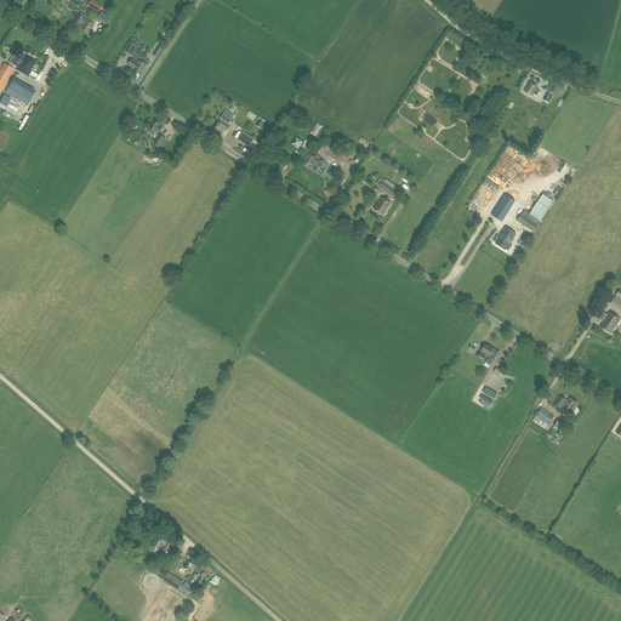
[(91,0),(87,5),(97,12),(102,5),(93,0),(91,0)]
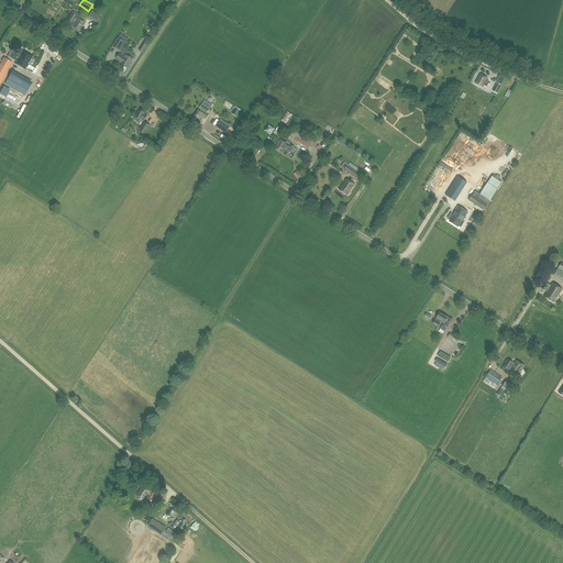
[(96,12),(91,10),(87,18),(96,22),(100,13),(97,11),(96,12)]
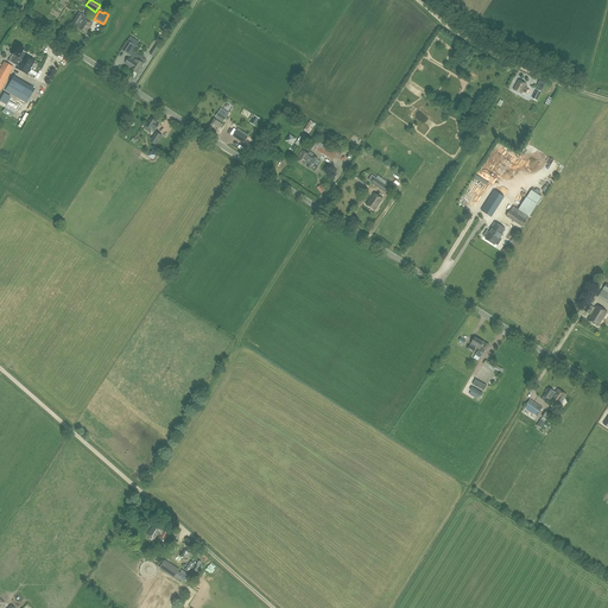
[(92,24),(81,18),(81,17),(76,14),(70,25),(75,27),(76,26),(86,33),(92,24)]
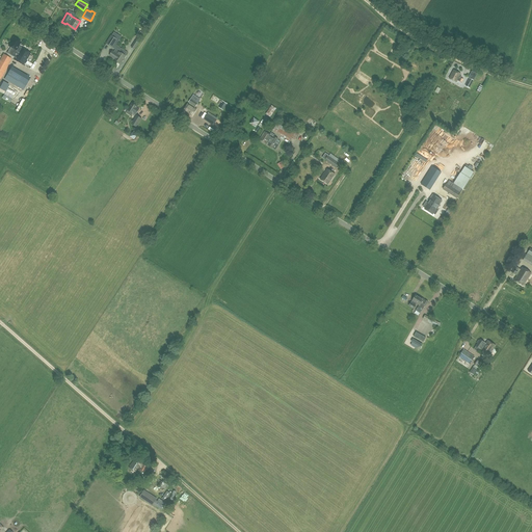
[(111,35),(105,44),(112,48),(117,40),(111,35)]
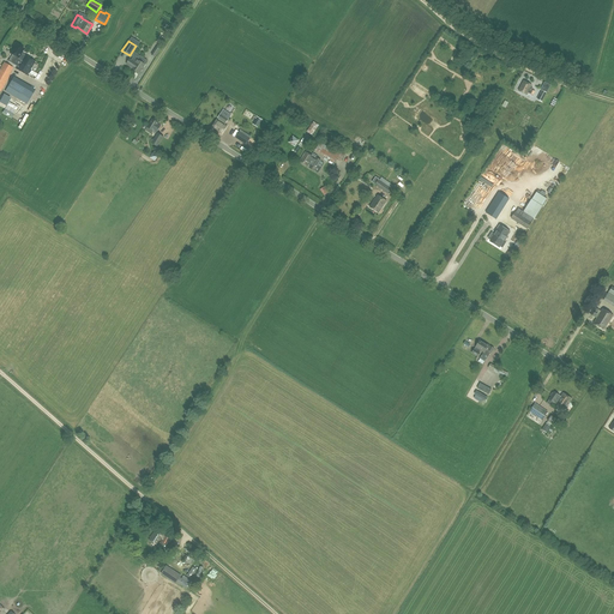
[(156,46),(151,54),(155,56),(161,49),(160,48),(162,46),(158,43),(157,46),(156,46)]
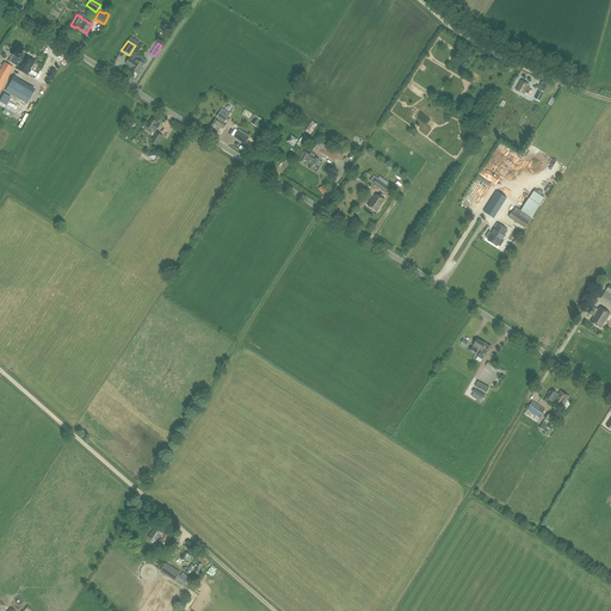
[(16,49),(8,61),(14,65),(18,59),(20,60),(16,68),(26,75),(35,61),(16,49)]
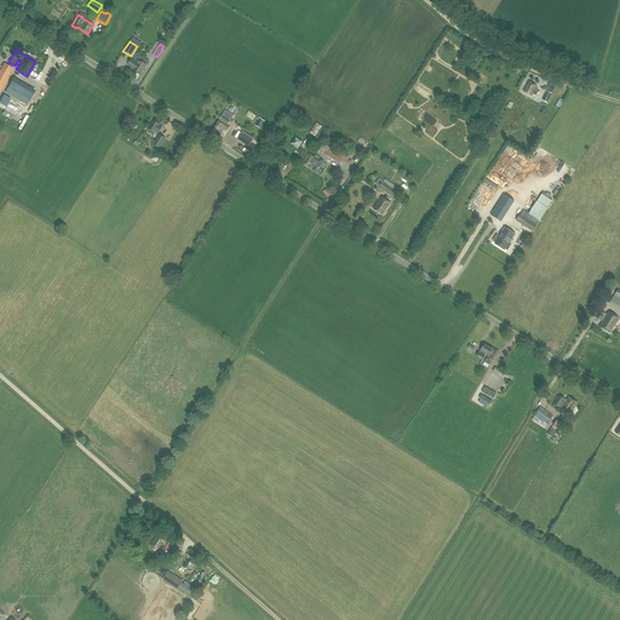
[(133,61),(131,59),(127,64),(142,73),(147,65),(145,64),(148,61),(137,53),(133,61)]
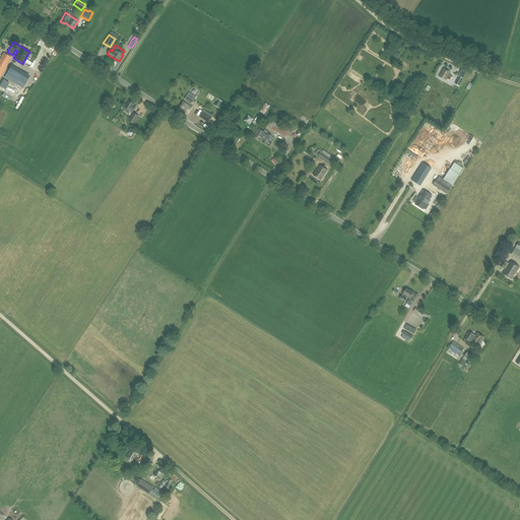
[(4,53),(0,59),(0,77),(0,78),(7,64),(11,57),(4,53)]
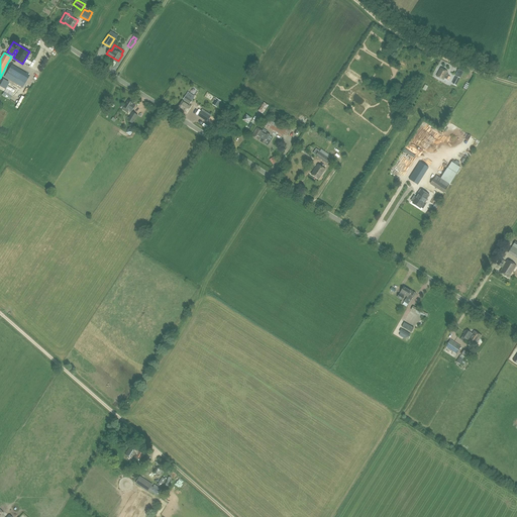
[(29,76),(20,70),(11,65),(6,74),(19,81),(18,85),(22,87),(29,76)]
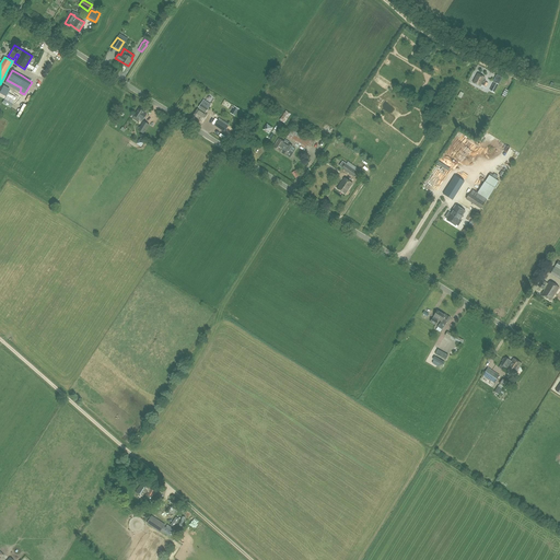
[(477,74),(473,82),(480,86),(481,84),(483,85),(485,82),(486,80),(483,79),(485,78),(477,74)]
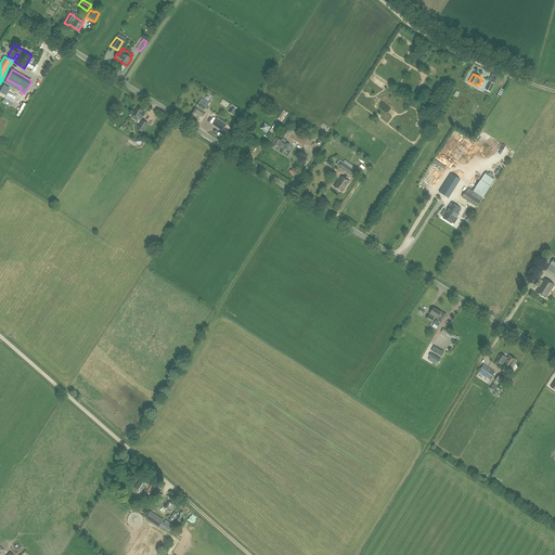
[(4,82),(1,90),(8,93),(11,86),(4,82)]
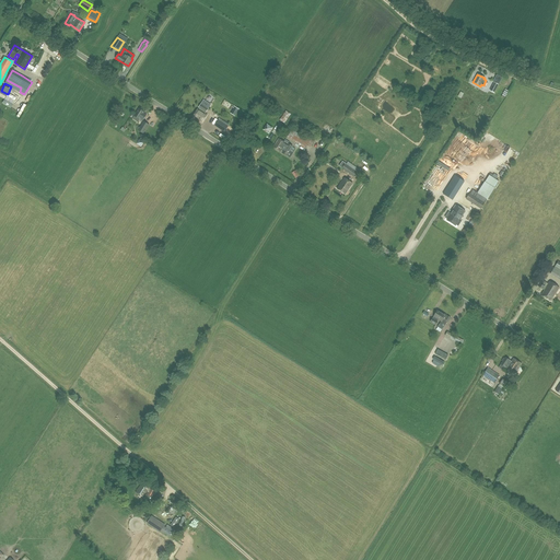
[(7,96),(4,100),(2,103),(10,107),(12,104),(14,101),(7,96)]
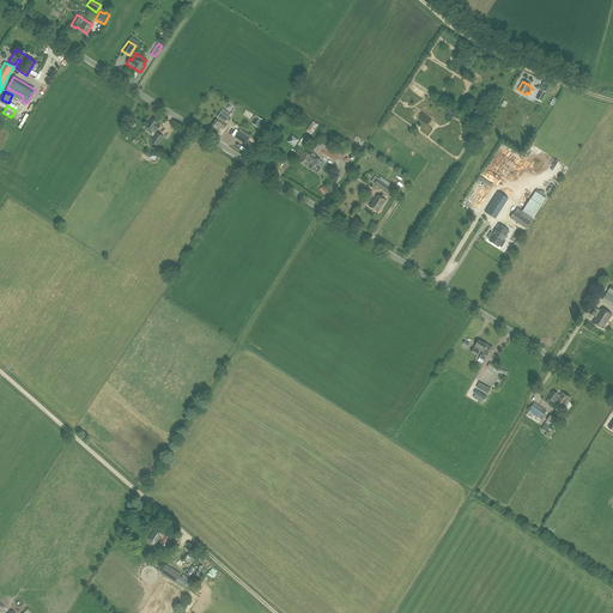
[(22,127),(30,113),(26,111),(19,125),(22,127)]
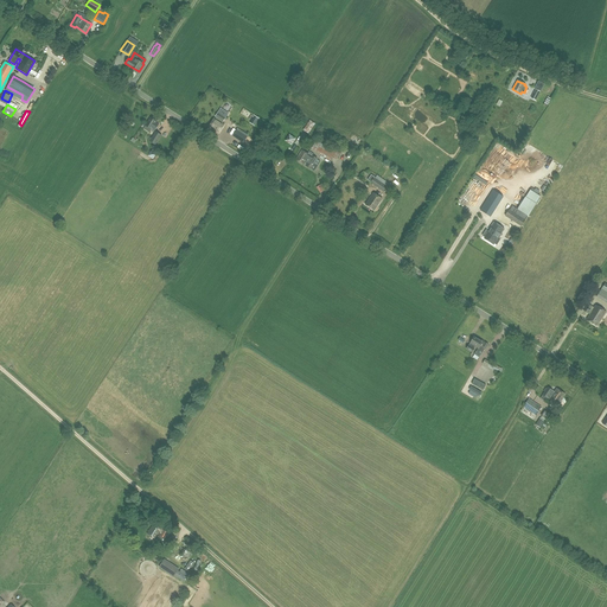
[(215,117),(209,126),(219,133),(224,125),(222,123),(225,117),(218,113),(216,116),(217,117),(216,119),(215,117)]
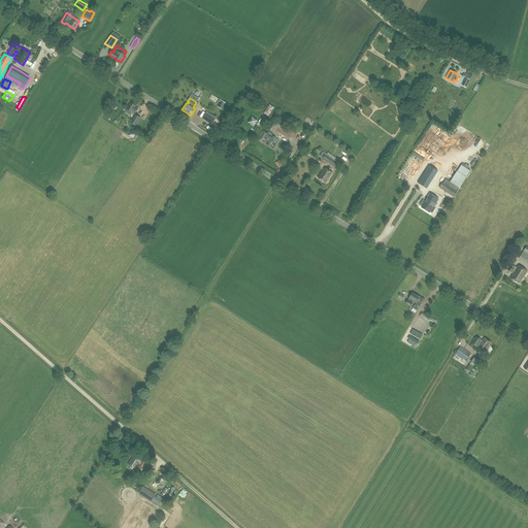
[(137,109),(135,108),(136,106),(131,102),(126,109),(132,112),(134,114),(137,109)]
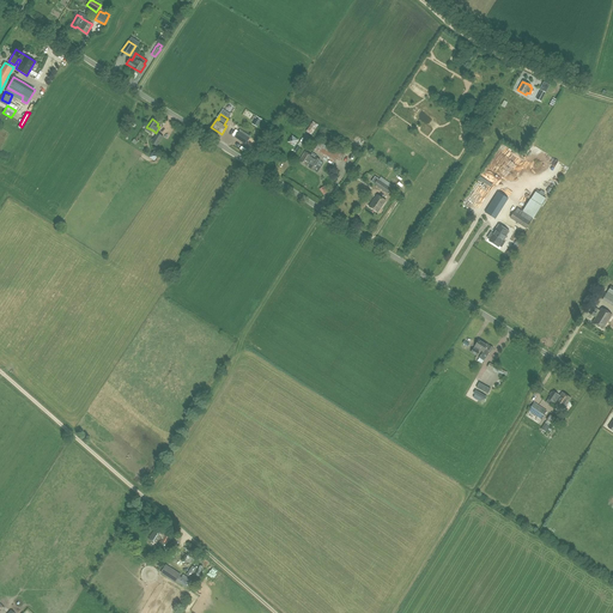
[(313,121),(307,132),(311,135),(319,125),(313,121)]
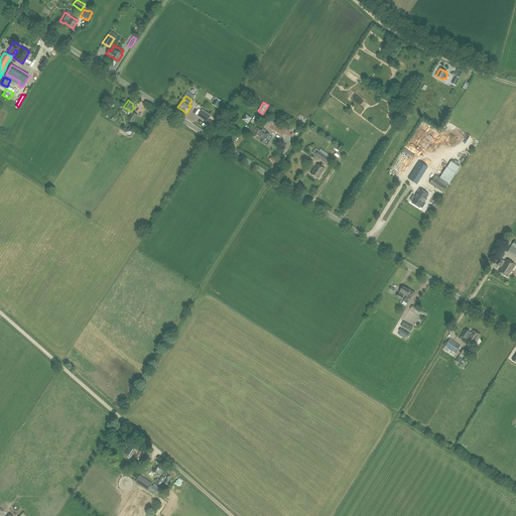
[(198,116),(207,121),(210,116),(202,110),(198,116)]
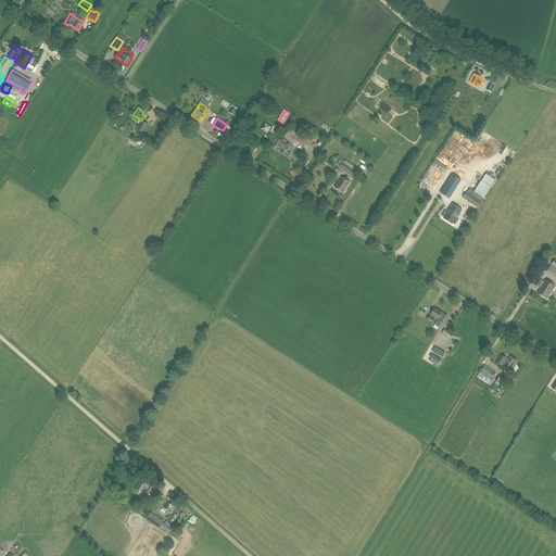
[(137,129),(142,133),(149,124),(142,121),(137,129)]
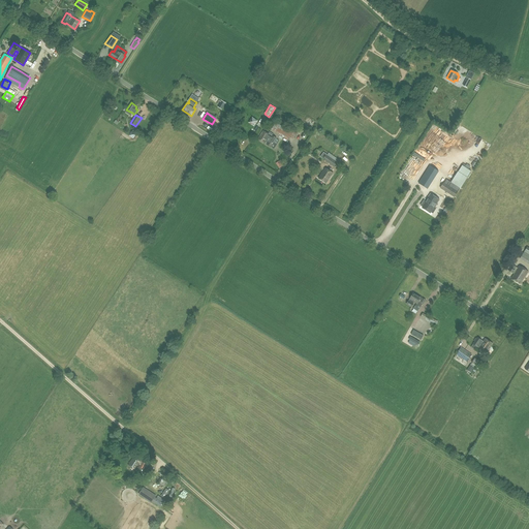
[(276,122),(271,129),(287,141),(293,131),(282,123),(281,125),(276,122)]
